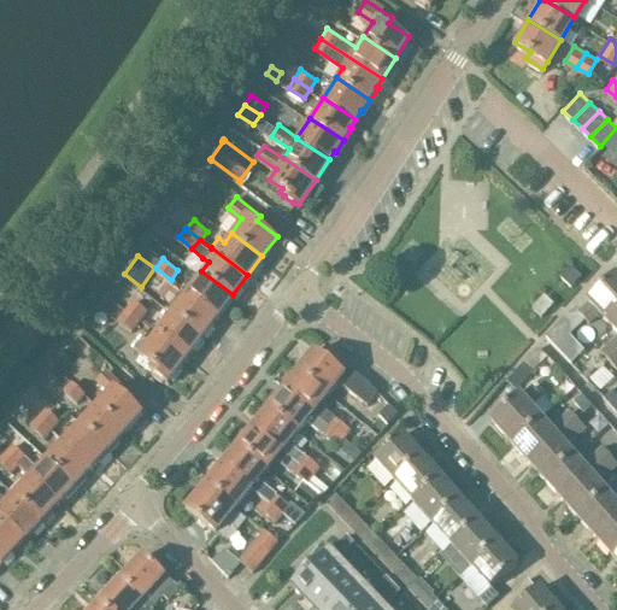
[(570,263),(560,274),(571,283),(582,273),(570,263)]
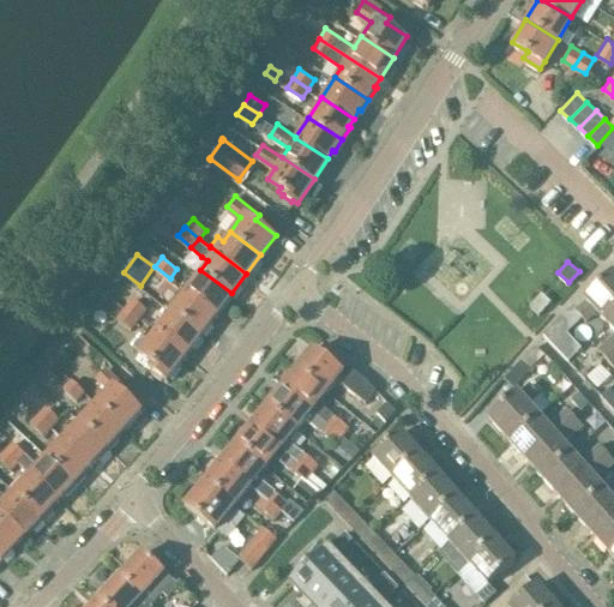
[(587,296),(576,306),(587,319),(597,308),(607,318),(613,311),(613,270),(613,269),(585,295),(587,296)]
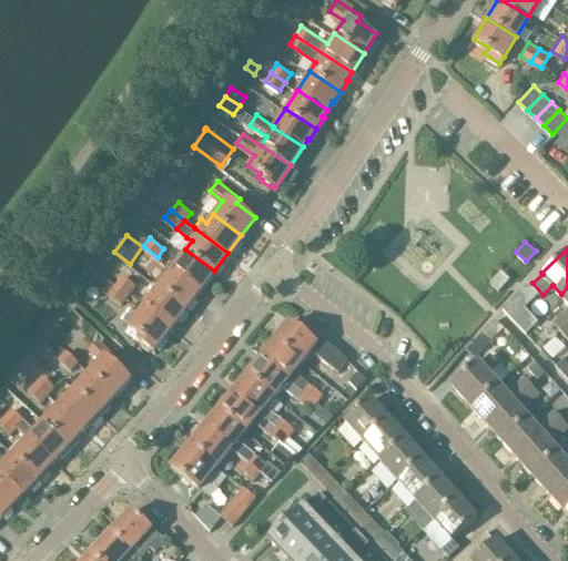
[(174,255),(168,264),(200,289),(214,271),(185,250),(179,258),(174,255)]
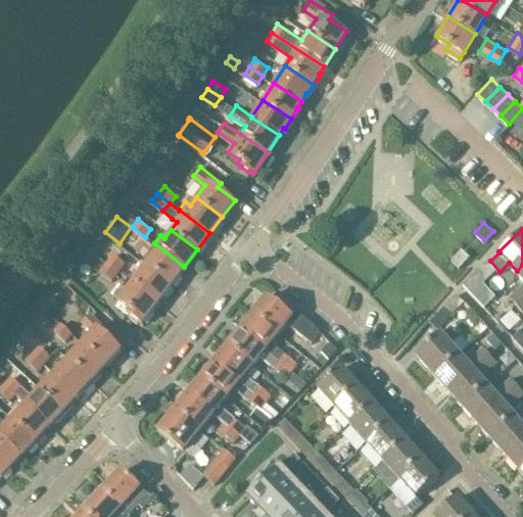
[(141,261),(145,264),(171,283),(184,267),(154,243),(141,261)]
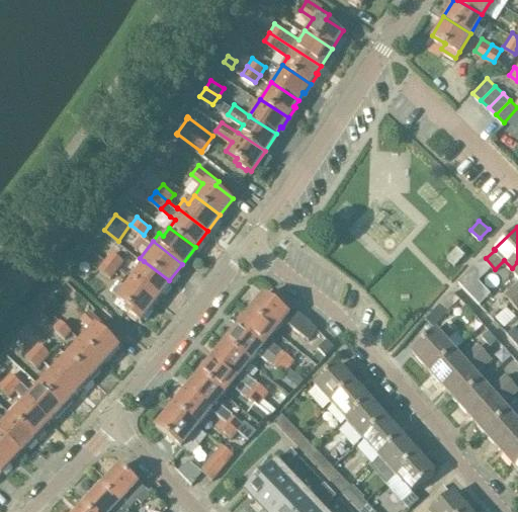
[(94,242),(90,247),(105,258),(108,252),(94,242)]
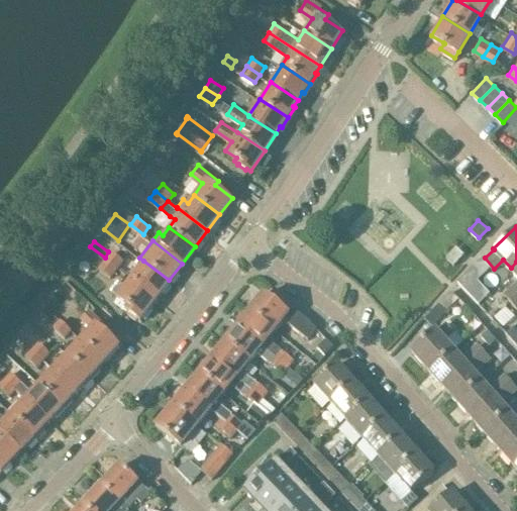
[(463,251),(455,243),(445,254),(453,263),(463,251)]
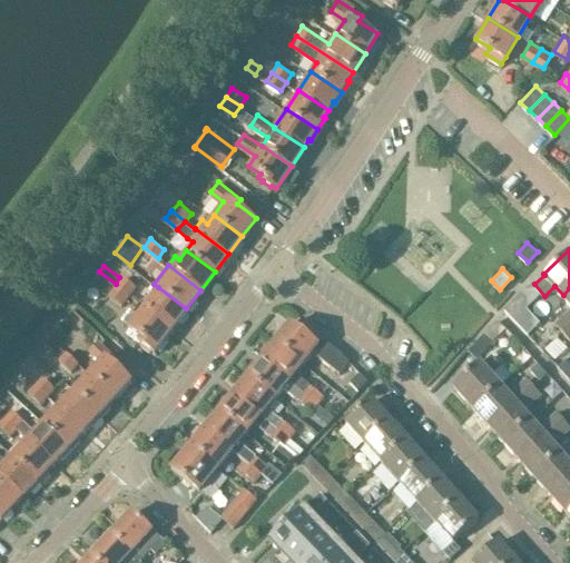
[(97,275),(94,280),(109,292),(116,284),(99,272),(97,275)]
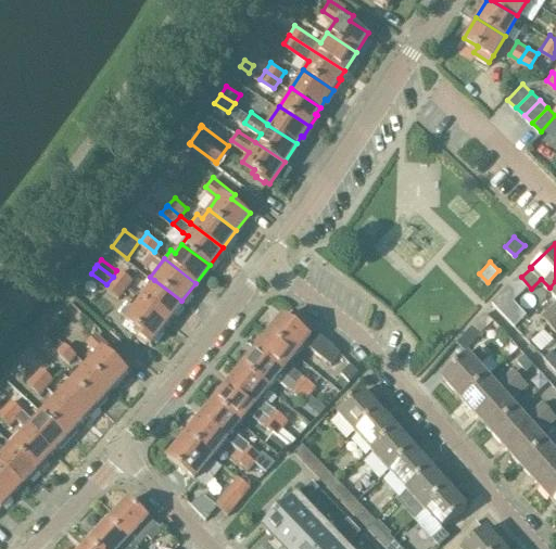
[(113,277),(127,286),(134,278),(119,267),(116,270),(113,277)]
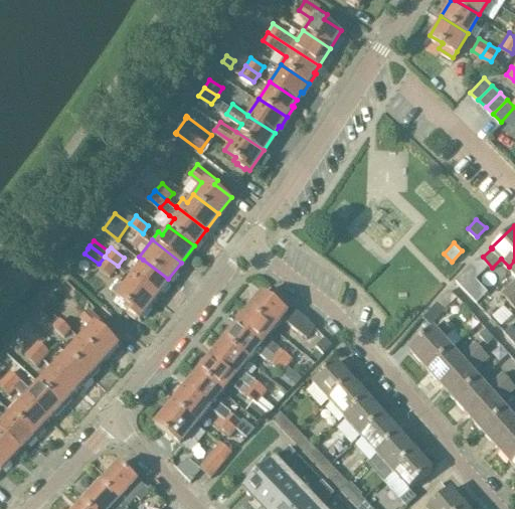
[(111,275),(118,266),(105,257),(99,264),(98,265),(111,275)]
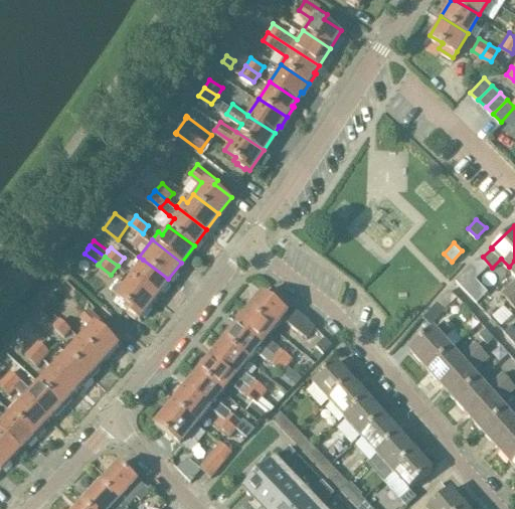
[(133,264),(124,275),(154,298),(168,279),(143,260),(137,267),(133,264)]
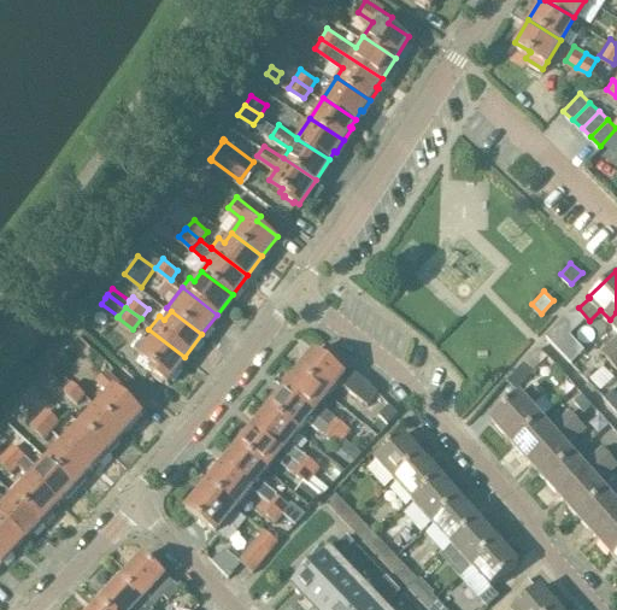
[(616,332),(600,347),(609,357),(616,349),(616,312),(610,320),(616,327),(616,332)]
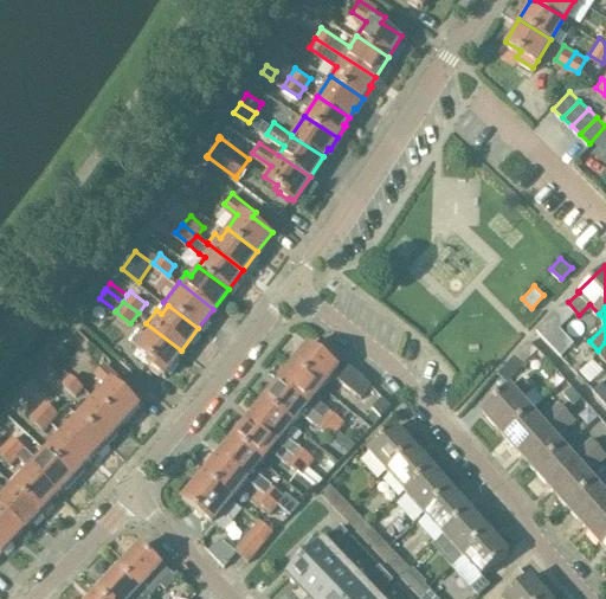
[(142,329),(147,333),(137,346),(150,356),(147,360),(165,373),(181,350),(146,323),(142,329)]
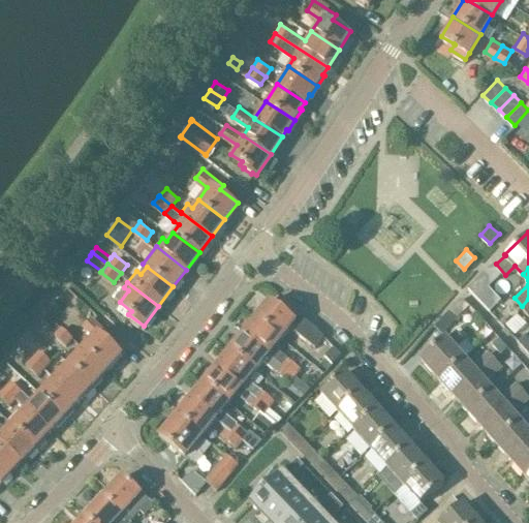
[(462,295),(433,322),(441,332),(470,303),(462,295)]
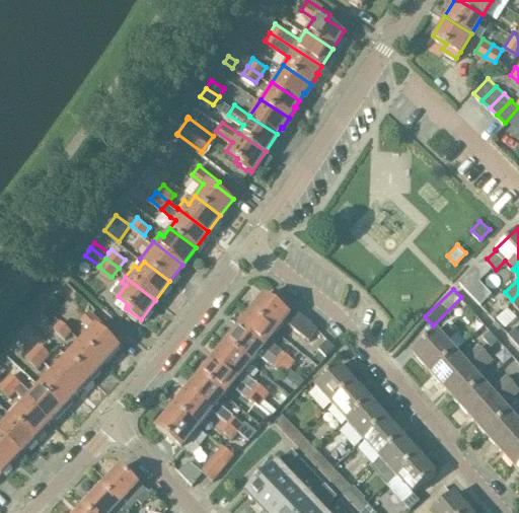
[(265,291),(251,307),(277,327),(285,318),(310,337),(318,328),(312,320),(294,306),(293,307),(285,300),(281,304),(265,291)]
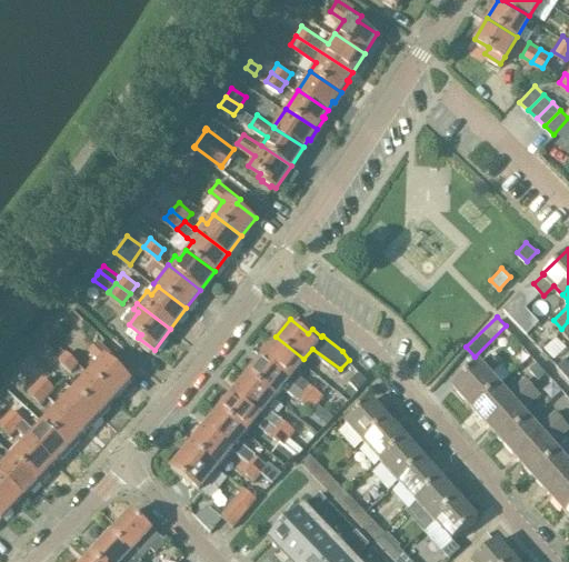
[(323,393),(295,369),(303,359),(276,337),(261,354),(318,400),(323,393)]
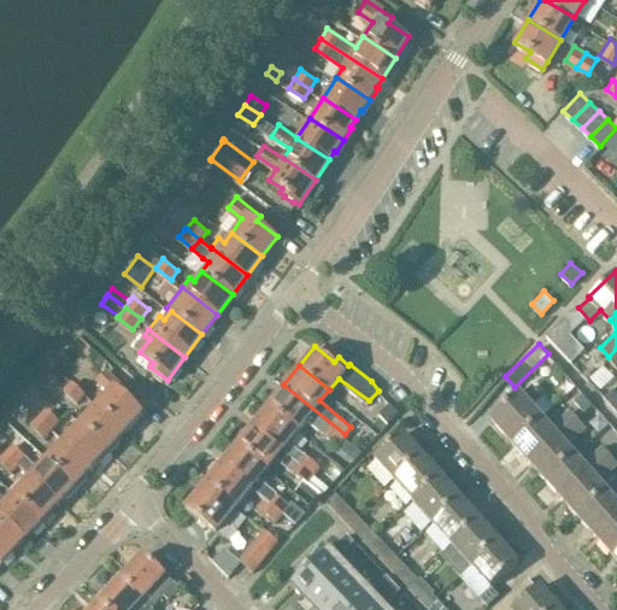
[(97,377),(109,389),(97,402),(125,428),(142,410),(124,393),(129,388),(106,367),(97,377)]
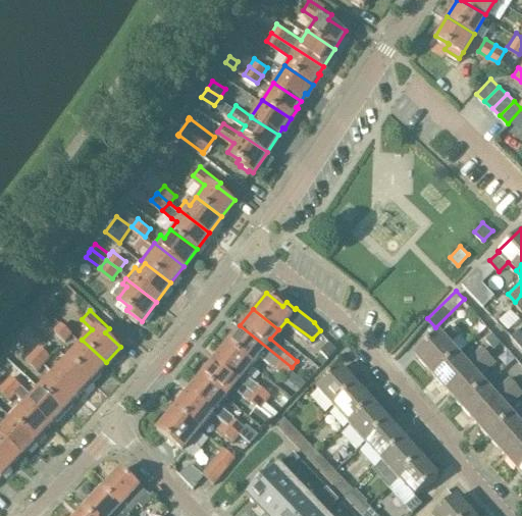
[(61,320),(54,327),(65,339),(72,331),(61,320)]
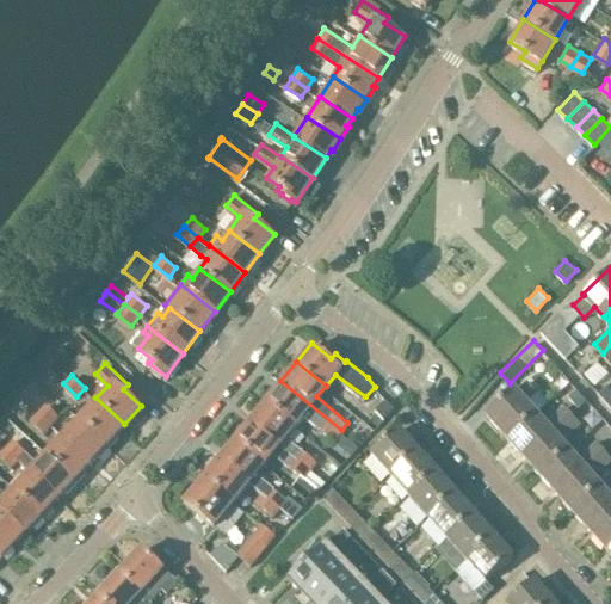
[(514,386),(486,411),(507,435),(536,410),(526,400),(538,389),(526,376),(514,387),(514,386)]
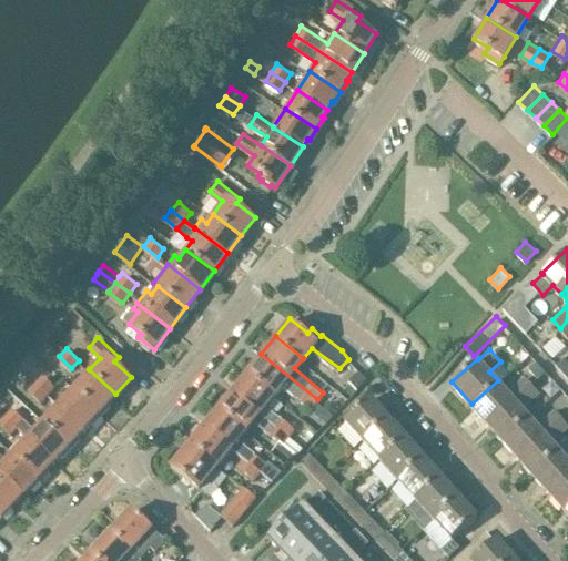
[(311,408),(317,399),(261,354),(246,371),(274,394),(282,385),(311,408)]
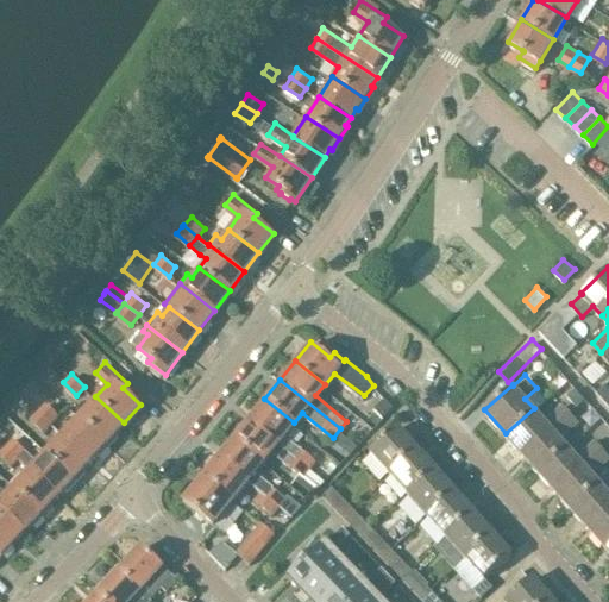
[(573,386),(565,393),(576,403),(584,396),(573,386)]
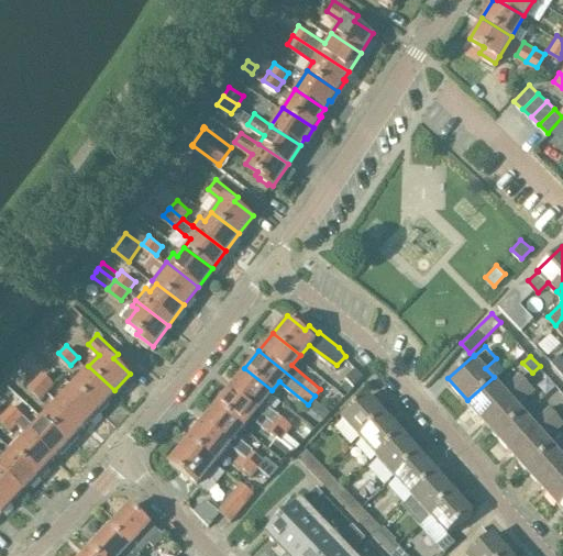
[(108,397),(114,390),(88,366),(73,382),(100,408),(109,399),(108,397)]
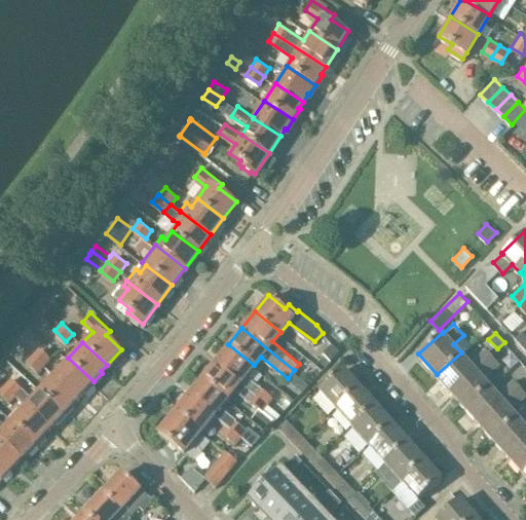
[(330,359),(331,357),(338,349),(332,342),(323,350),(330,359)]
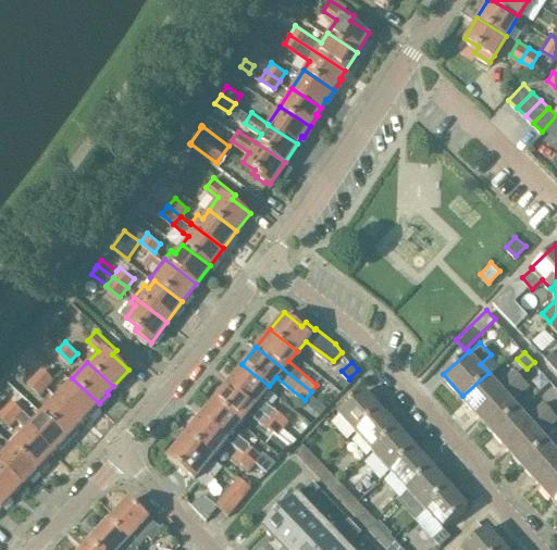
[(229,380),(282,425),(288,417),(261,396),(269,386),(242,364),(229,380)]
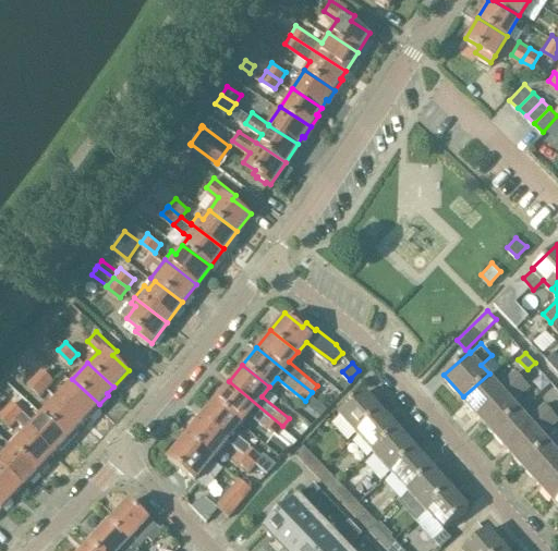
[(35,374),(46,386),(53,378),(41,367),(35,374)]
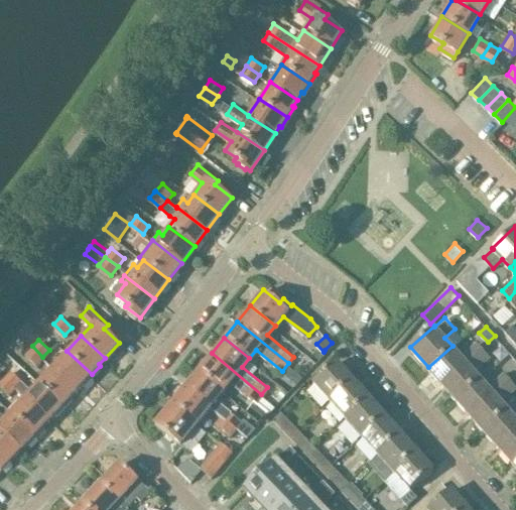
[(453,346),(428,367),(442,383),(482,348),(475,340),(460,354),(453,346)]
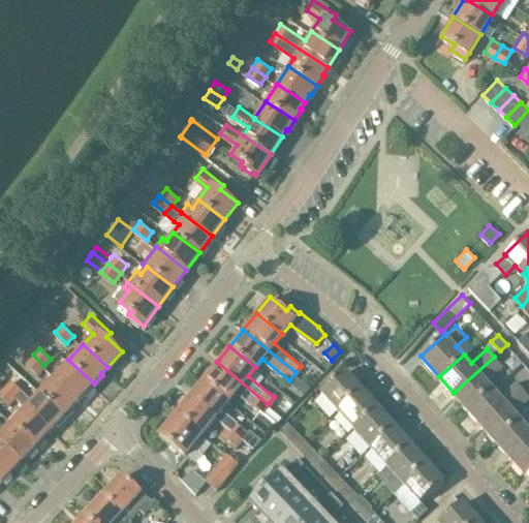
[(43,366),(33,355),(26,363),(37,373),(43,366)]
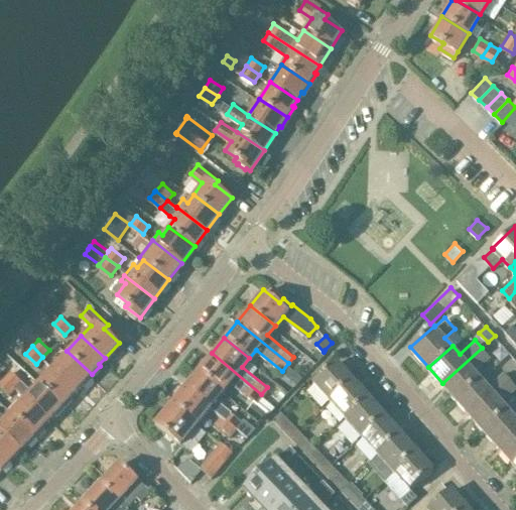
[(482,348),(442,383),(456,398),(480,377),(474,370),(490,356),(482,348)]
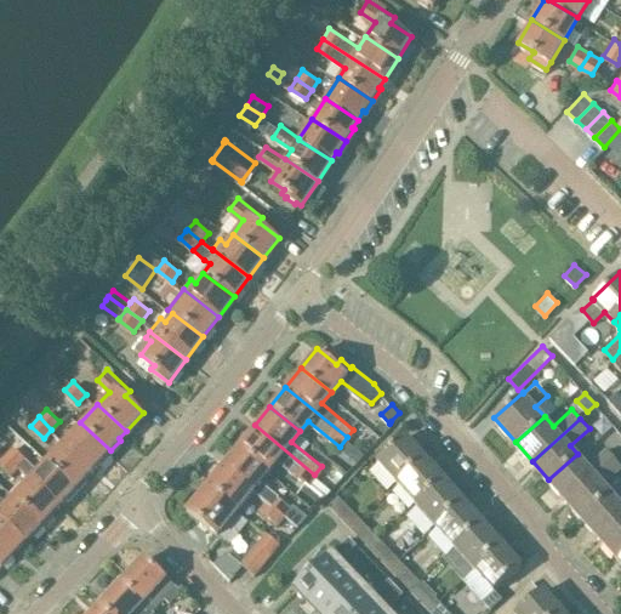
[(110,450),(80,422),(63,441),(92,467),(100,460),(101,461),(110,450)]
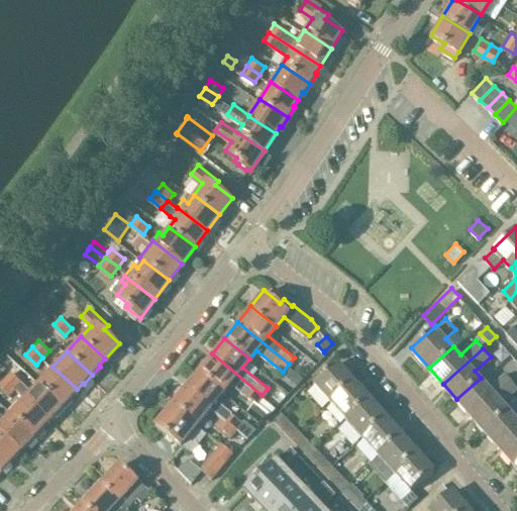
[(256,402),(262,395),(212,353),(199,370),(224,390),(231,381),(256,402)]
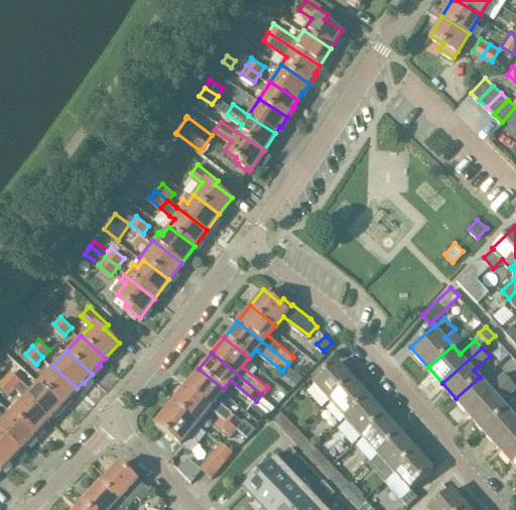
[(313,380),(330,398),(353,377),(337,359),(313,380)]
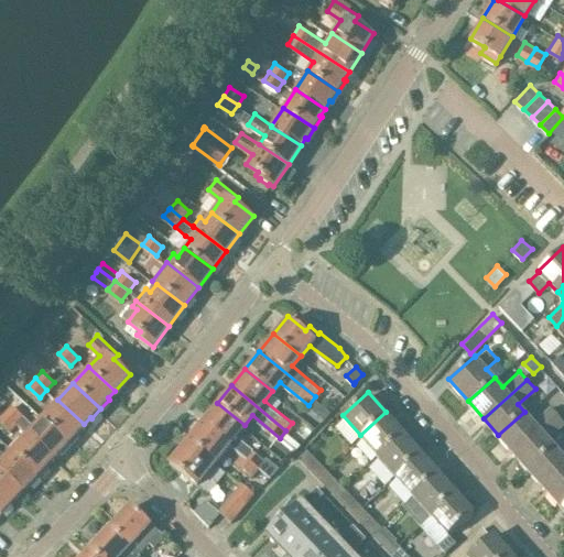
[(42,416),(69,441),(79,432),(77,430),(84,424),(57,400),(42,416)]
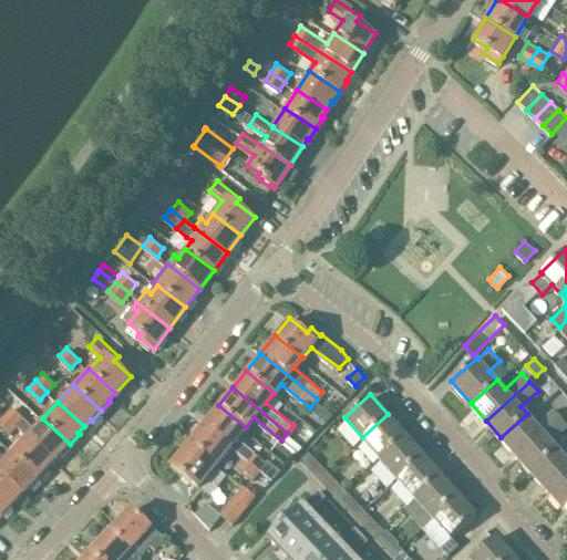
[(11,405),(4,413),(17,425),(23,417),(11,405)]
